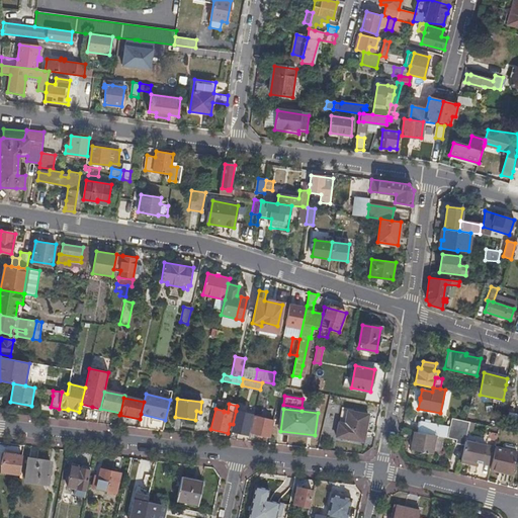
[(233,424),(232,431),(248,435),(252,416),(244,414),(244,413),(236,411),(233,424)]
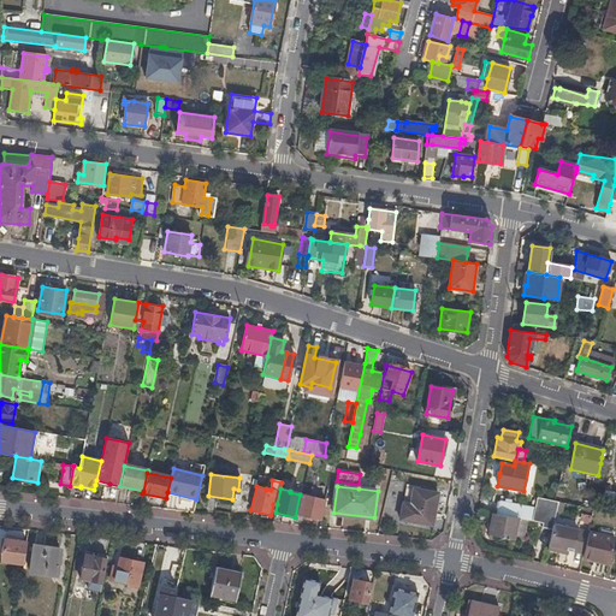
[(412,505),(402,504),(400,520),(432,526),(438,493),(415,489),(412,505)]
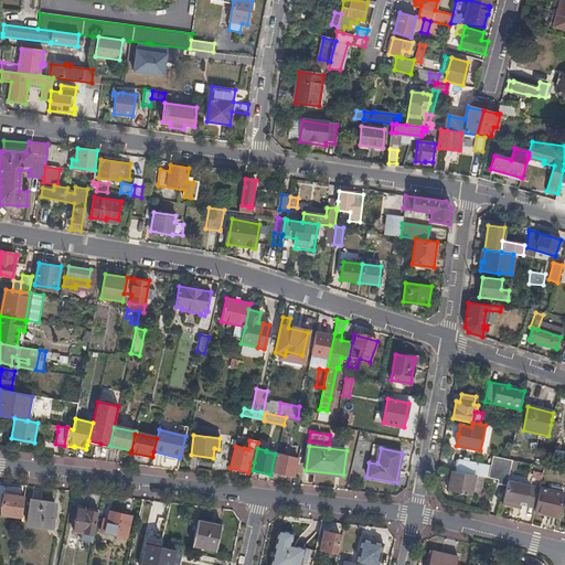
[(295,477),(298,459),(277,454),(273,471),(295,477)]
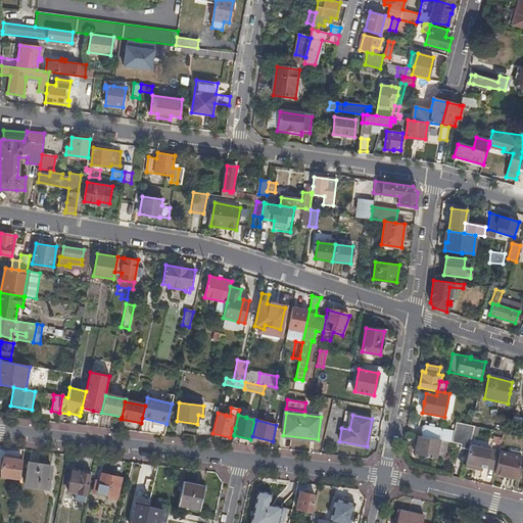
[(461,447),(468,448),(473,425),(456,422),(452,441),(462,443),(461,447)]
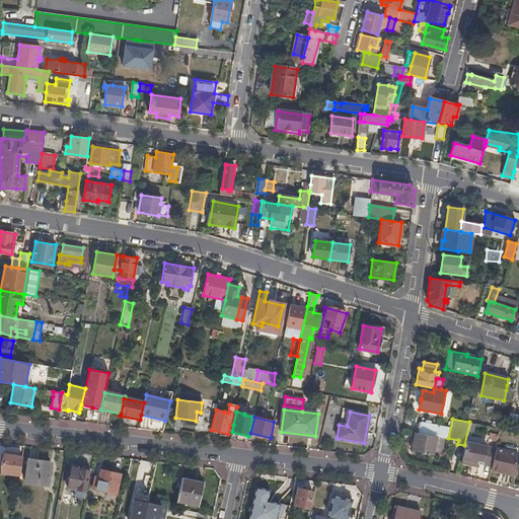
[(433,424),(431,435),(437,436),(448,438),(450,428),(433,424)]
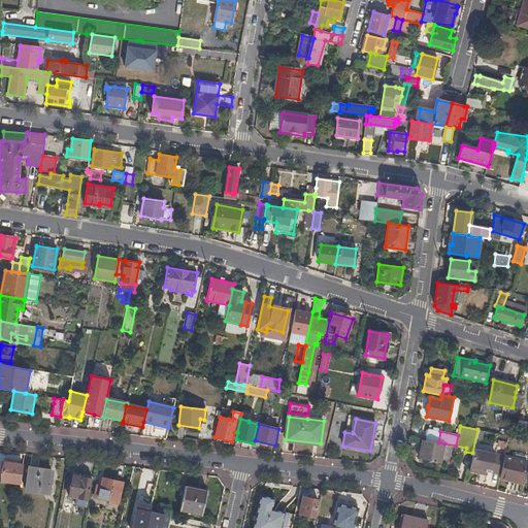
[(423,439),(421,448),(419,458),(440,462),(444,443),(438,442),(423,439)]
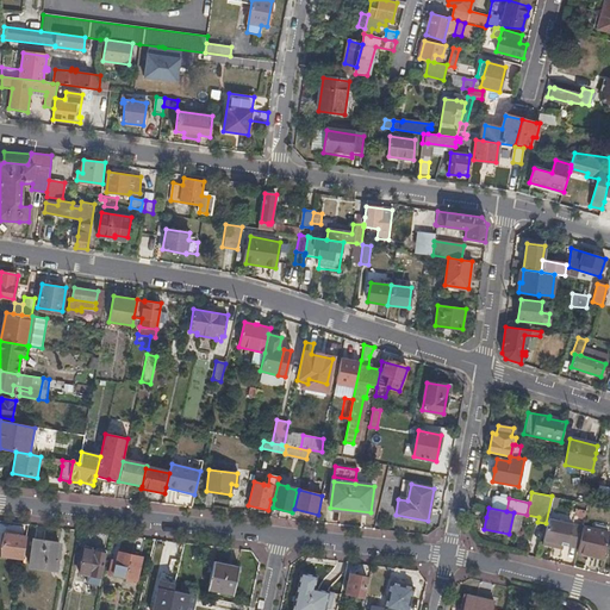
[(546,523),(542,543),(555,547),(556,542),(562,543),(578,547),(582,528),(547,520),(546,523)]
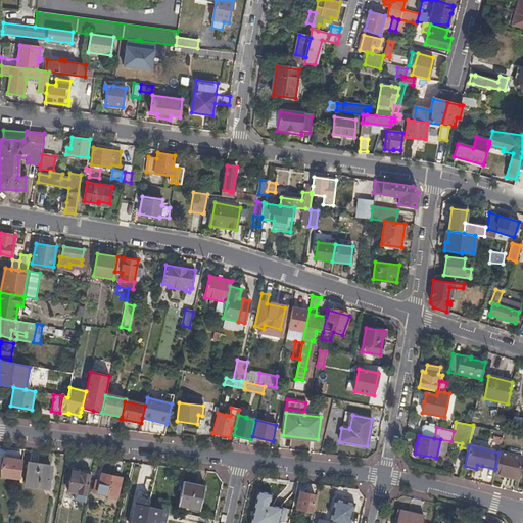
[(495,469),(494,473),(504,475),(504,473),(517,476),(521,458),(498,453),(495,469)]
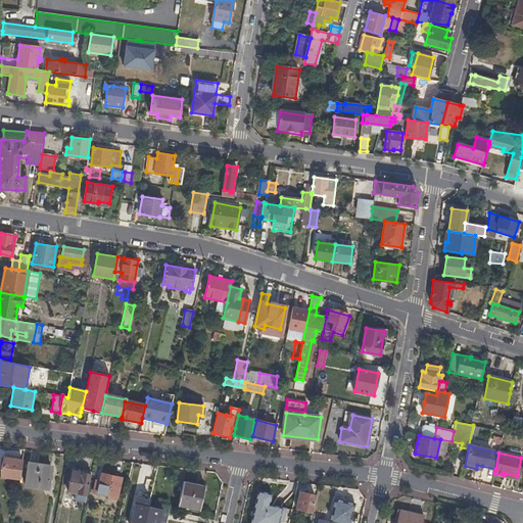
[(0,476),(19,479),(22,460),(3,458),(0,476)]
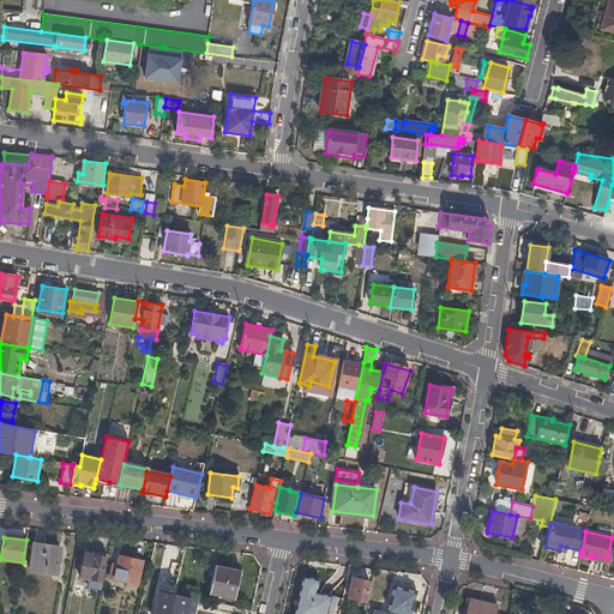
[(59,548),(32,545),(29,570),(55,575),(59,548)]
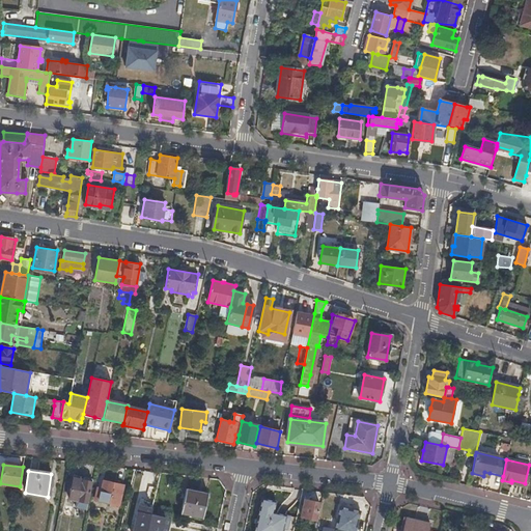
[(148,491),(152,473),(144,471),(140,487),(148,491)]
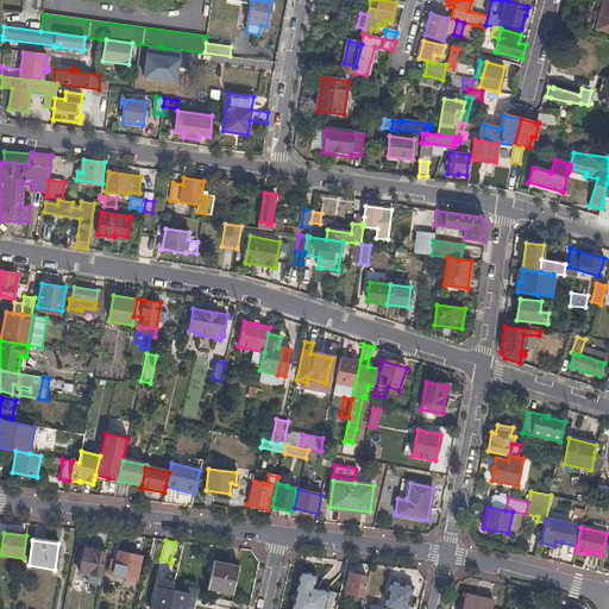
[(99,583),(106,550),(105,550),(105,548),(95,547),(94,551),(83,548),(79,571),(88,573),(86,581),(99,583)]
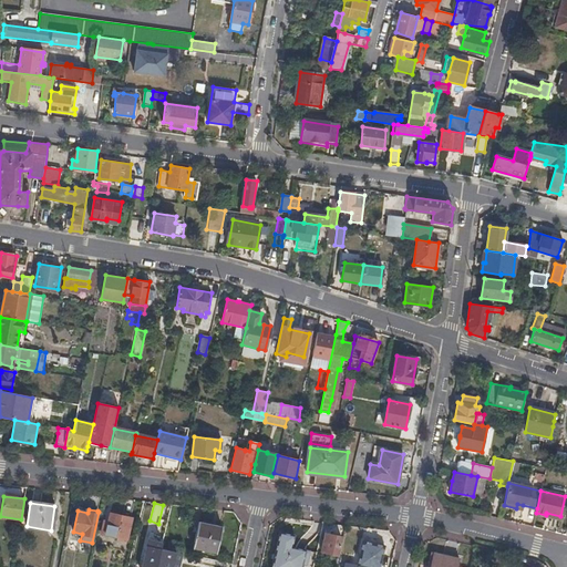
[(132,518),(110,514),(107,521),(103,519),(100,534),(126,539),(132,518)]
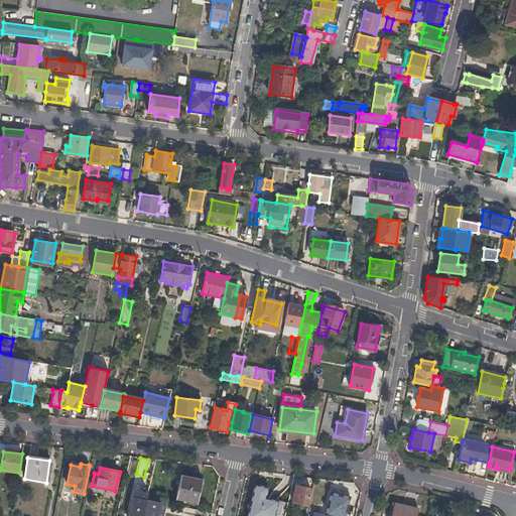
[(203,480),(180,476),(175,500),(197,504),(203,480)]
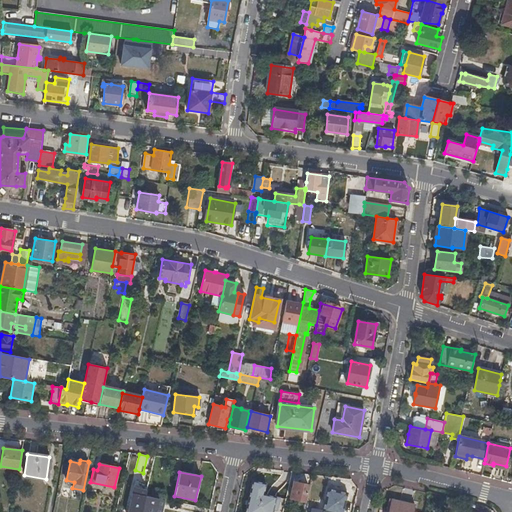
[(286,499),(290,481),(270,476),(266,494),(286,499)]
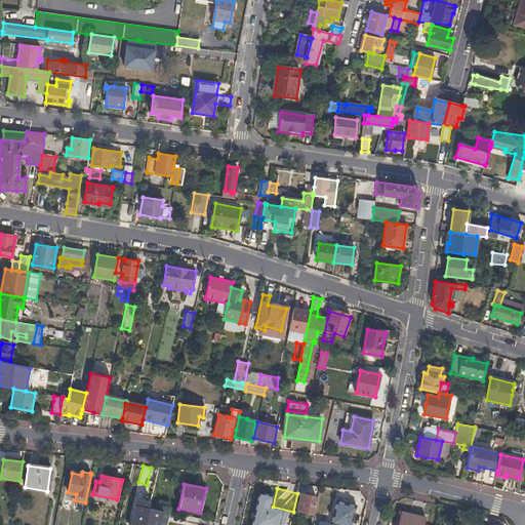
[(279,524),(280,523),(284,523),(287,511),(283,510),(270,508),(273,496),(259,493),(253,516),(254,516),(254,519),(252,519),(250,524),(279,524)]
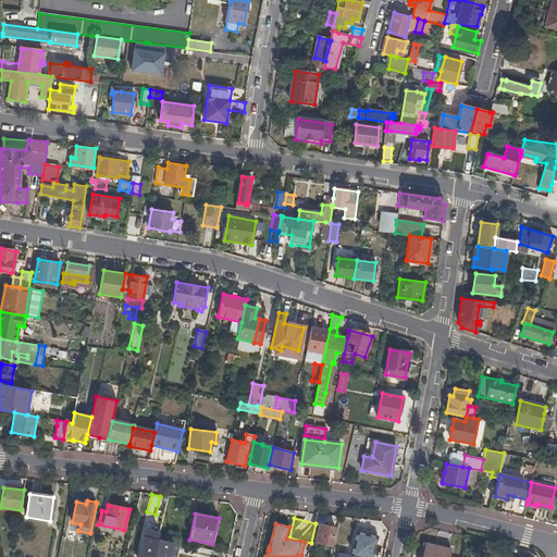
[(335,528),(323,525),(321,532),(317,531),(314,542),(331,545),(335,528)]
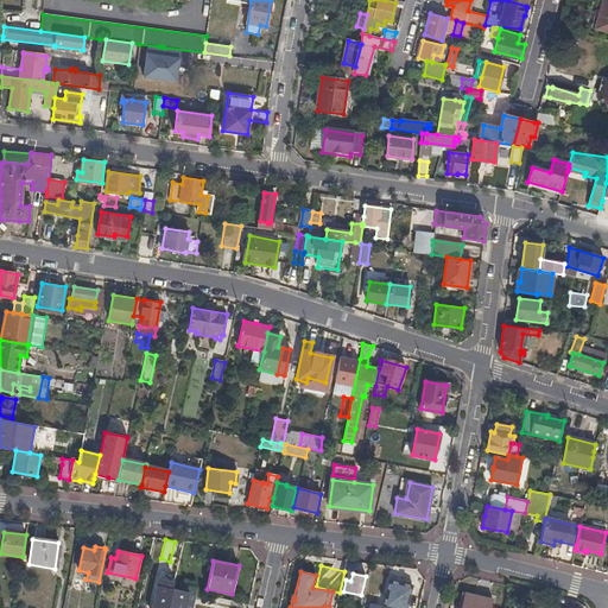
[(406,607),(412,586),(388,581),(382,607),(381,607),(406,607)]
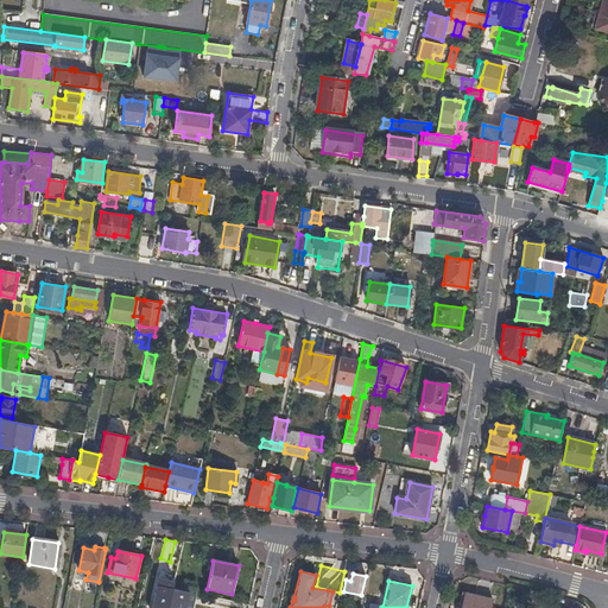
[(168,607),(172,588),(158,586),(152,607),(168,607)]
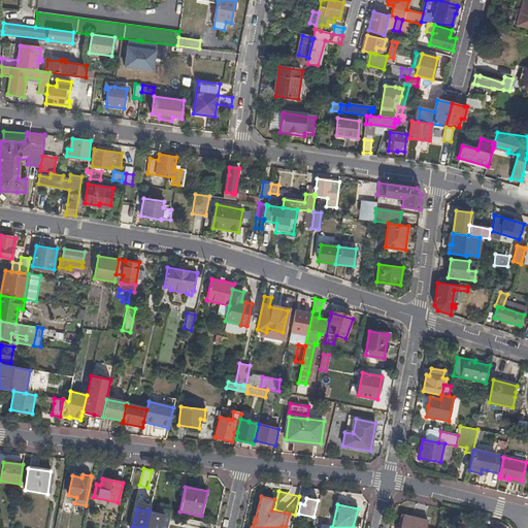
[(163,514),(150,510),(145,527),(160,527),(161,524),(163,514)]
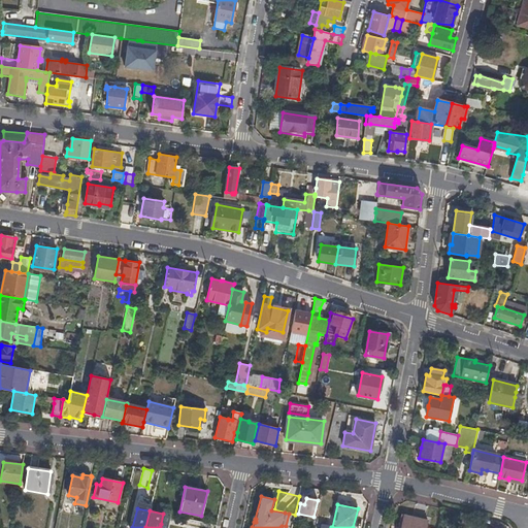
[(425,527),(427,520),(404,515),(400,527),(425,527)]
